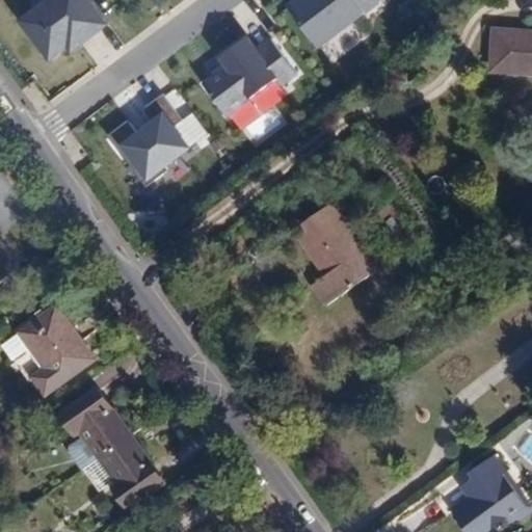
[(85,0),(42,0),(16,19),(48,65),(104,27),(85,0)]
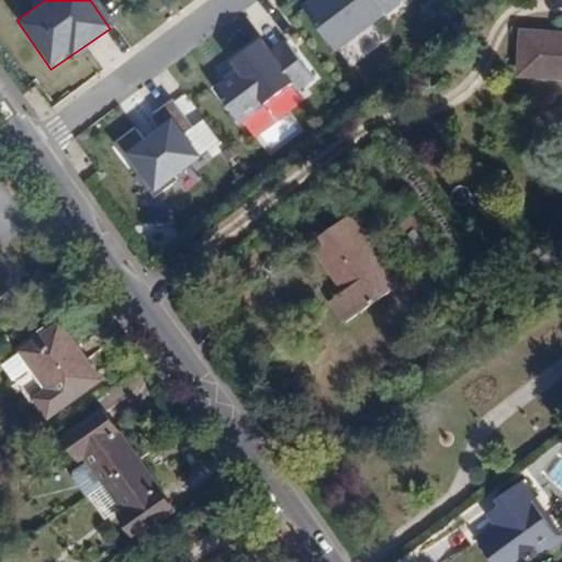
[(307,0),(299,7),(333,53),(400,4),(395,0),(307,0)]
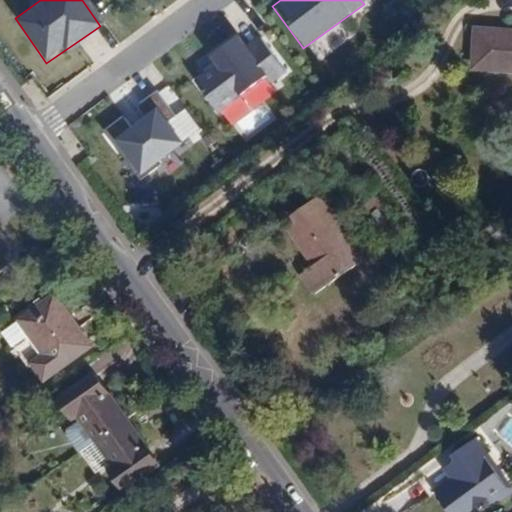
[(251,24),(235,36),(268,82),(284,71),(251,24)]
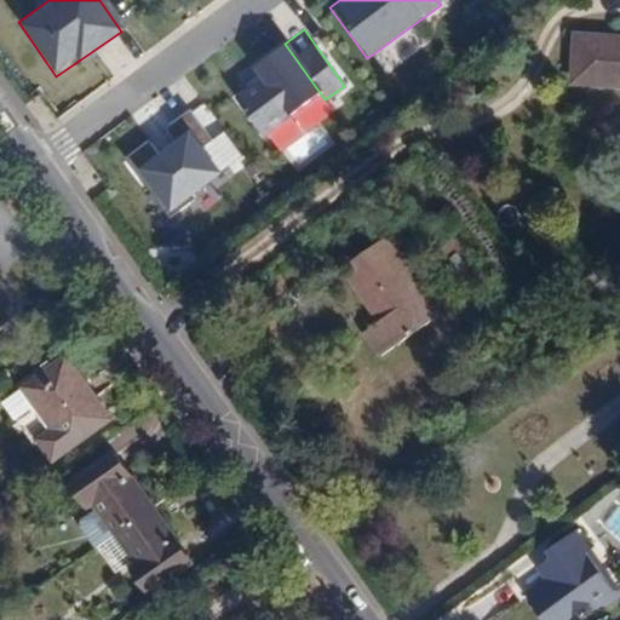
[(619,34),(570,32),(566,87),(619,91),(619,34)]
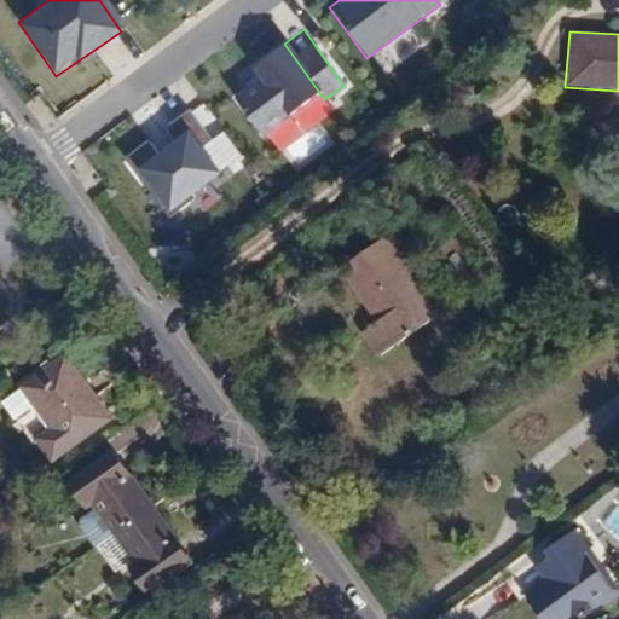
[(282,40),(223,81),(272,151),(331,111),(324,99),(284,44),(282,40)]
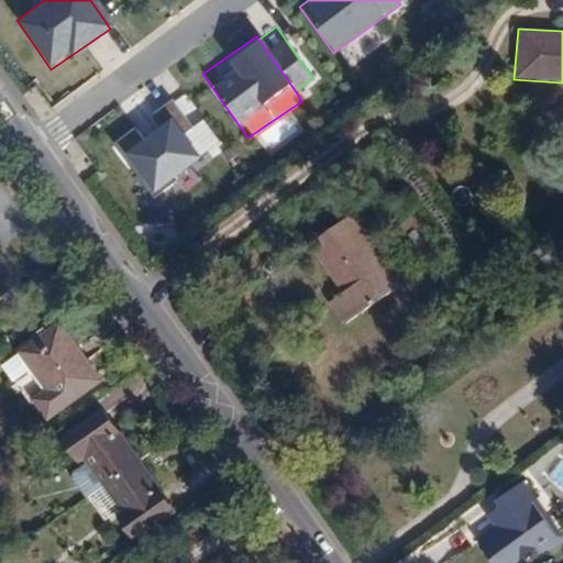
[(164,109),(114,145),(151,196),(200,159),(164,109)]
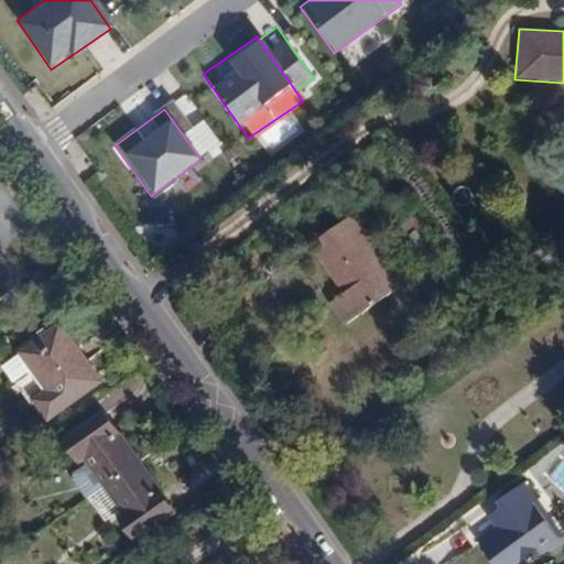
[(400,306),(349,240),(311,266),(345,312),(333,322),(350,345),(400,306)]
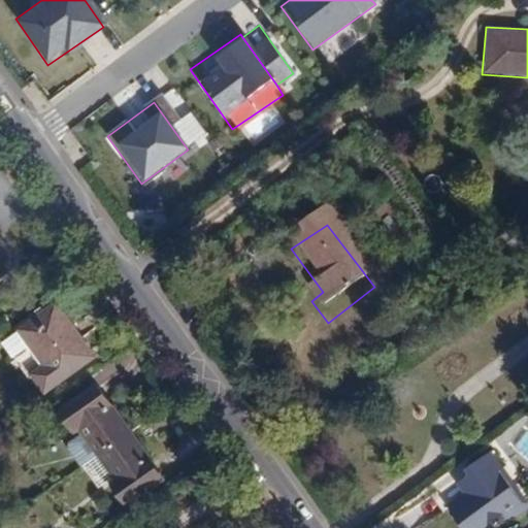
[(0,278),(12,270),(0,253),(0,244),(0,243),(0,278)]
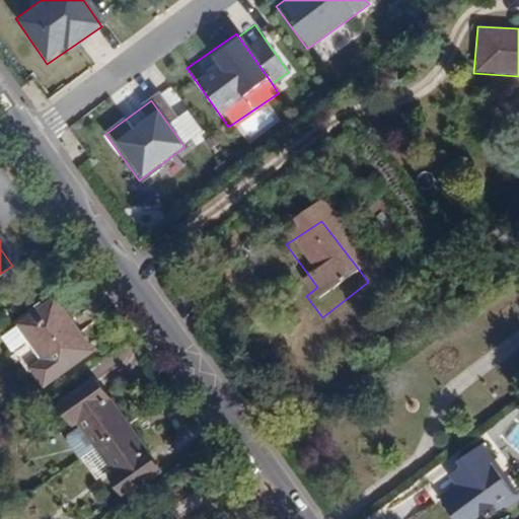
[(94,351),(55,296),(15,324),(40,357),(25,367),(42,388),(94,351)]
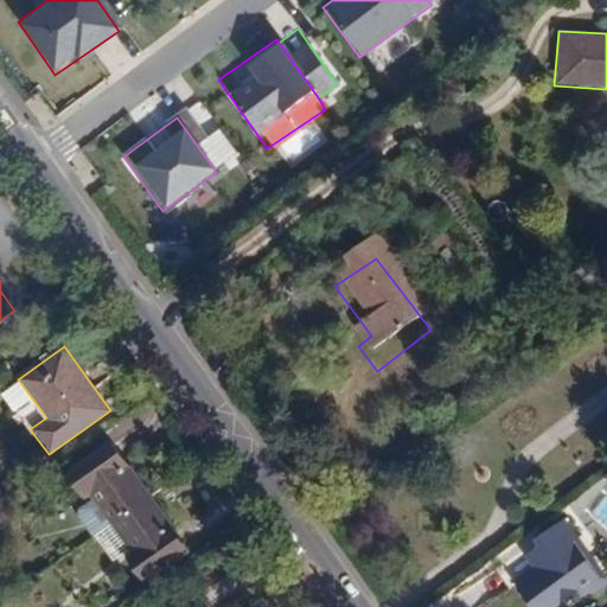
[(90,486),(113,516),(145,492),(108,440),(65,470),(82,493),(90,486)]
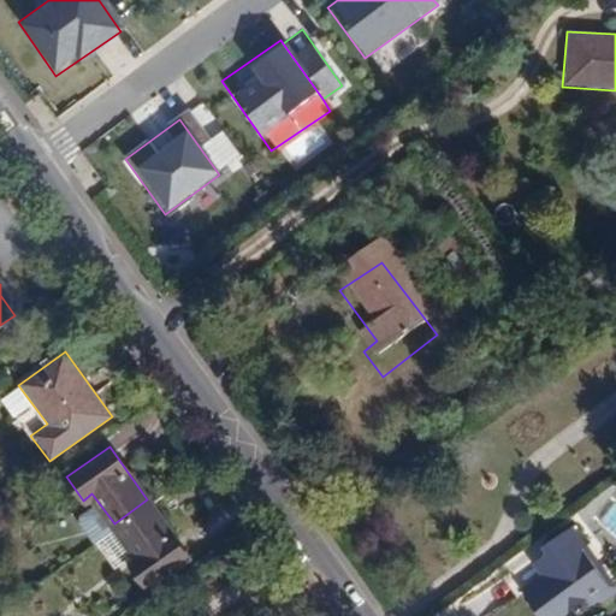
[(185,550),(147,499),(114,523),(137,555),(131,560),(146,579),(185,550)]
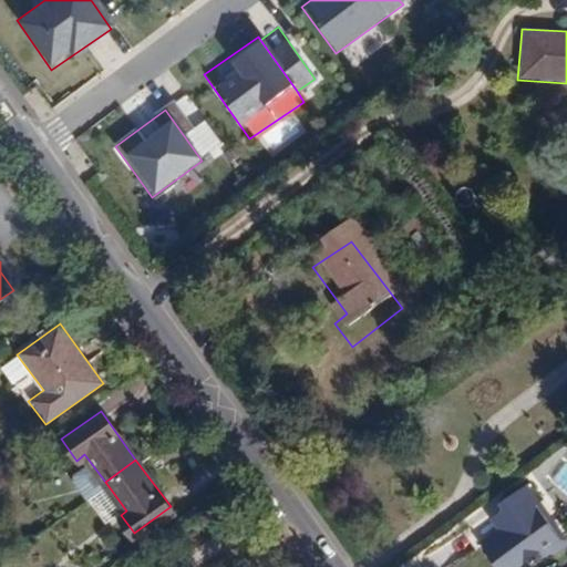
[(563,542),(524,486),(498,504),(504,513),(493,521),(501,533),(482,545),(496,566),(511,566),(533,553),(538,559),(563,542)]
